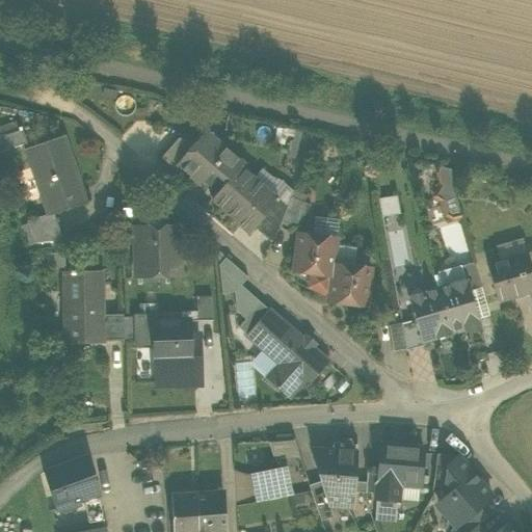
[(4,135),(9,149),(25,143),(20,130),(4,135)]
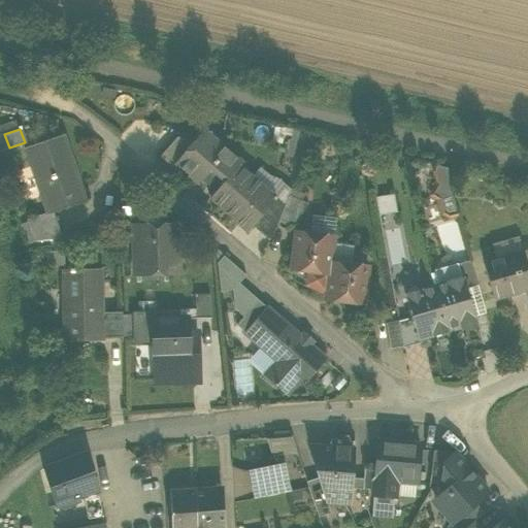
[(204,130),(197,139),(210,151),(216,143),(222,145),(204,130)]
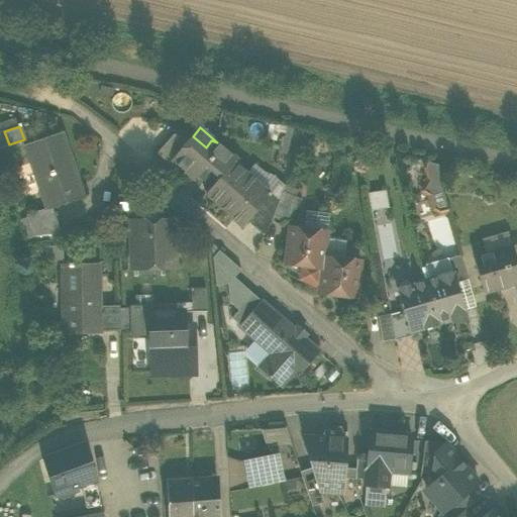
[(0,132),(0,147),(9,144),(4,131),(0,132)]
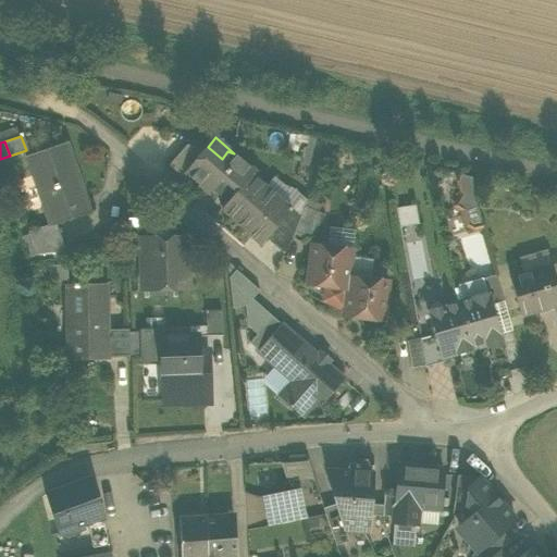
[(65,144),(57,146),(61,159),(70,157),(65,144)]
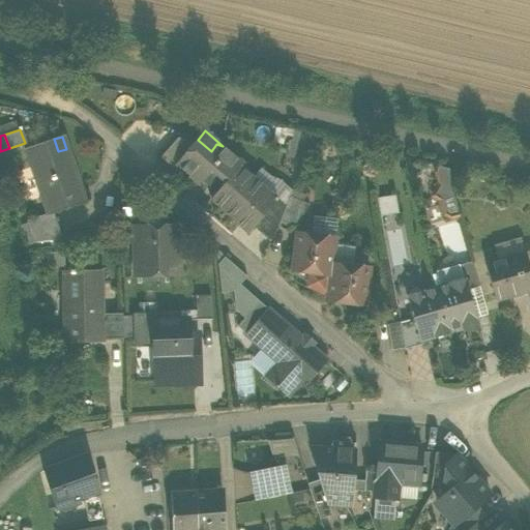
[(159,157),(174,170),(177,167),(176,166),(195,143),(190,140),(177,137),(159,157)]
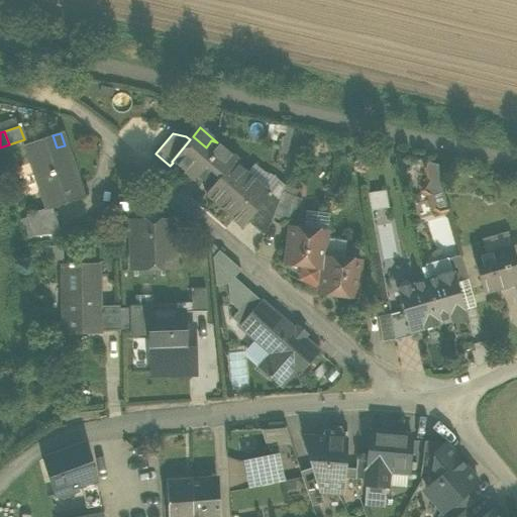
[(25,145),(46,208),(74,198),(70,186),(78,184),(65,145),(57,147),(53,135),(25,145)]
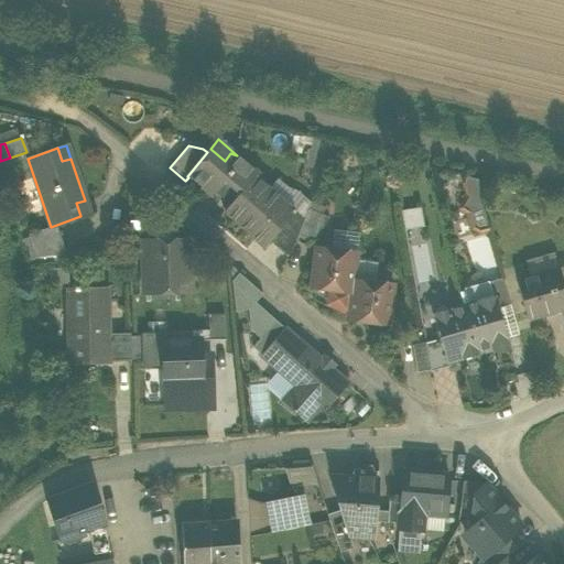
[(221,197),(230,204),(255,177),(258,173),(237,155),(230,153),(225,161),(210,149),(207,152),(187,176),(188,177),(210,196),(215,191),(219,186),(226,192),(221,197)]
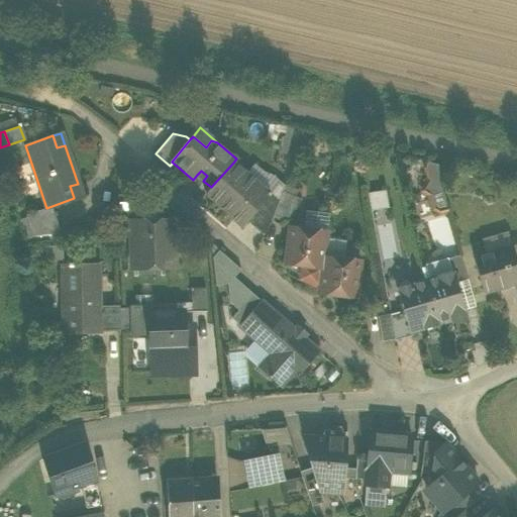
[(429,185),(434,188),(439,187),(438,182),(441,166),(425,162),(424,169),(429,185)]
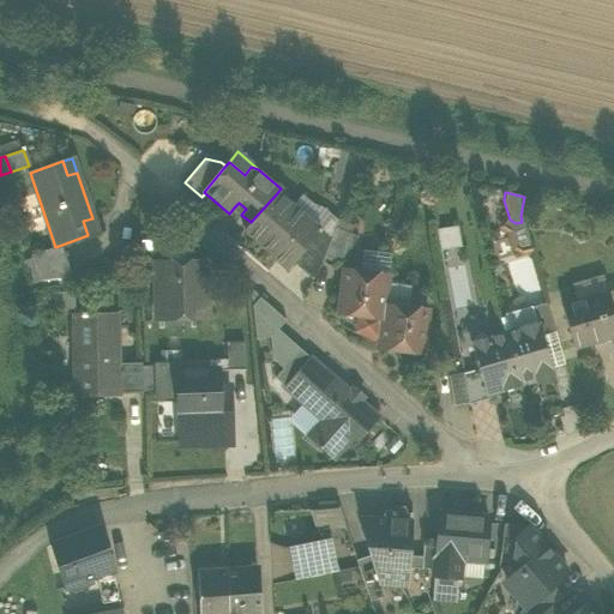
[(320,230),(277,193),(251,222),(246,228),(244,232),(277,260),(283,254),(293,263),(293,262),(320,230)]
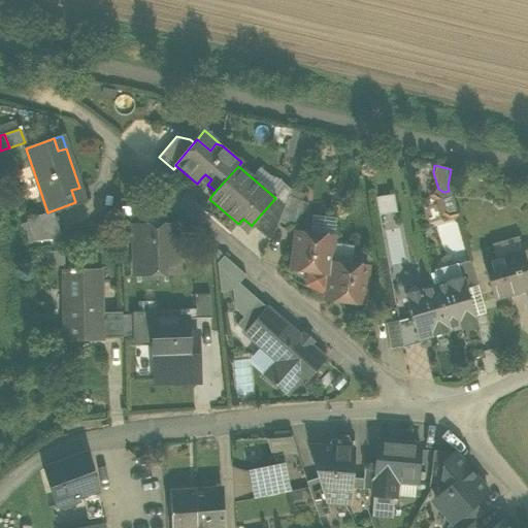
[(201,178),(207,185),(211,179),(205,174),(201,178)]
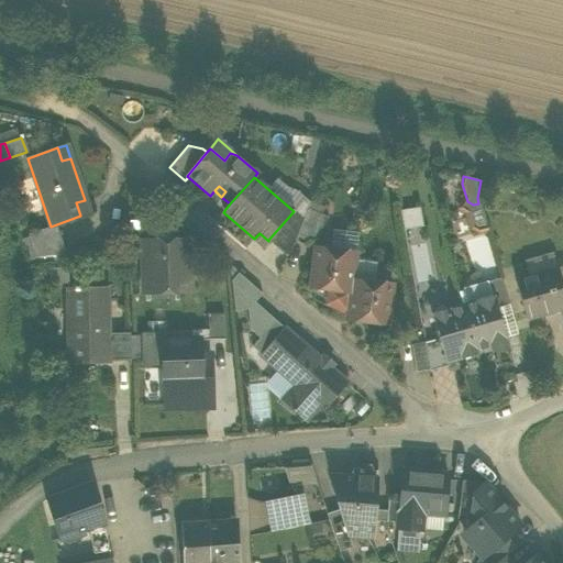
[(473,205),(467,201),(464,199),(459,208),(467,212),(471,228),(478,231),(486,229),(478,203),(473,205)]
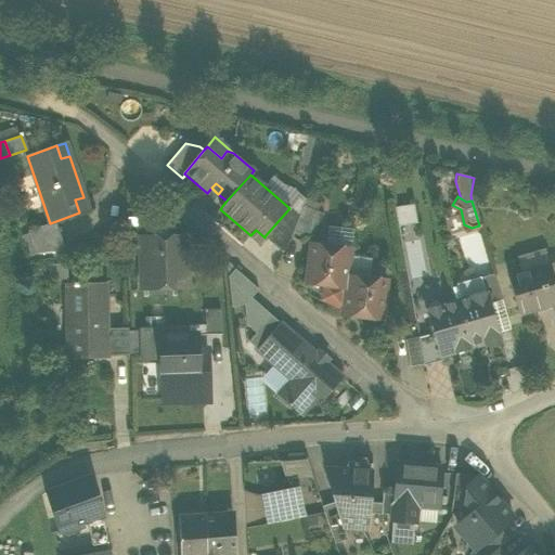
[(88,210),(84,197),(75,199),(79,213),(88,210)]
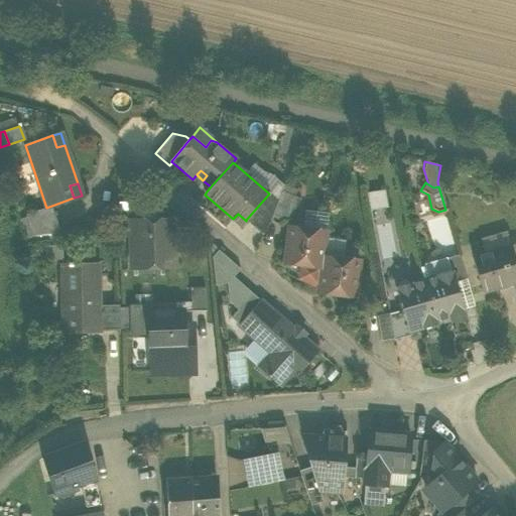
[(368,192),(370,208),(387,205),(385,190),(368,192)]
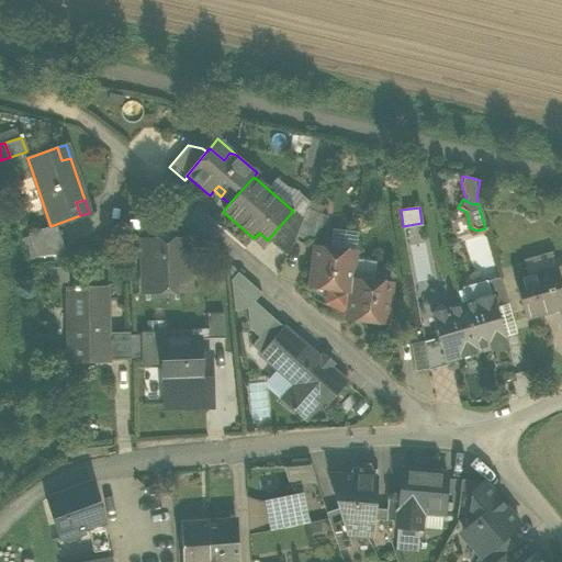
[(293,240),(305,245),(318,214),(306,210),(302,220),(293,240)]
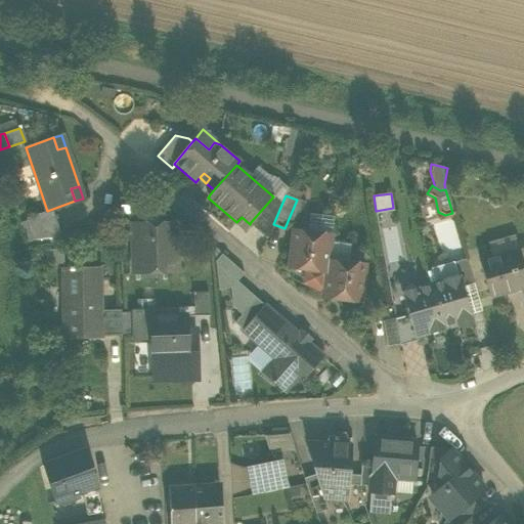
[(250,223),(268,238),(273,224),(281,205),(273,197),(250,223)]
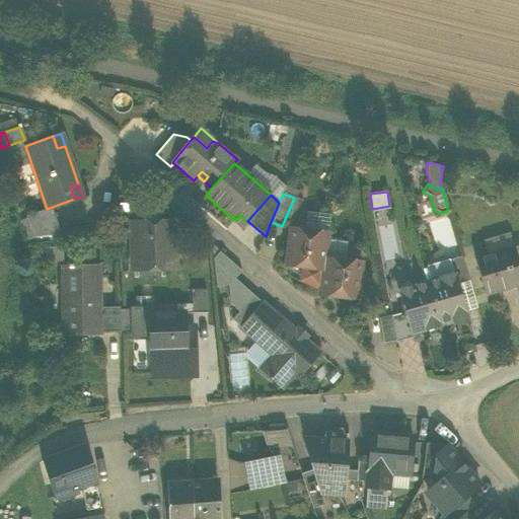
[(119,224),(131,224),(131,222),(135,222),(135,196),(119,196),(119,224)]
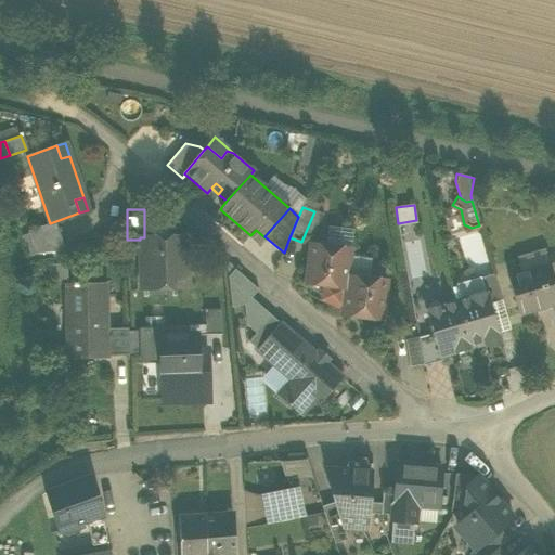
[(416,220),(398,223),(399,230),(417,227),(416,220)]
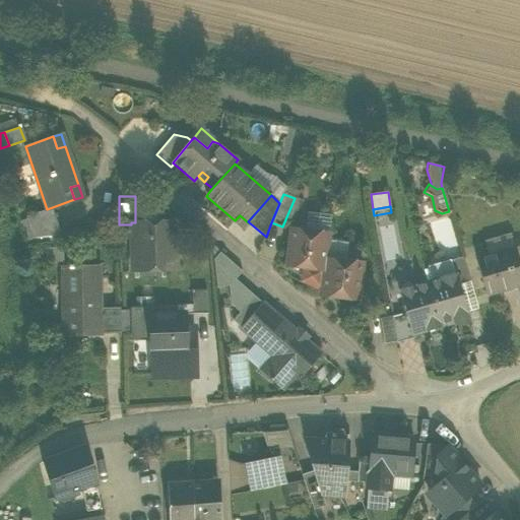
[(35,220),(40,234),(55,229),(51,214),(35,220)]
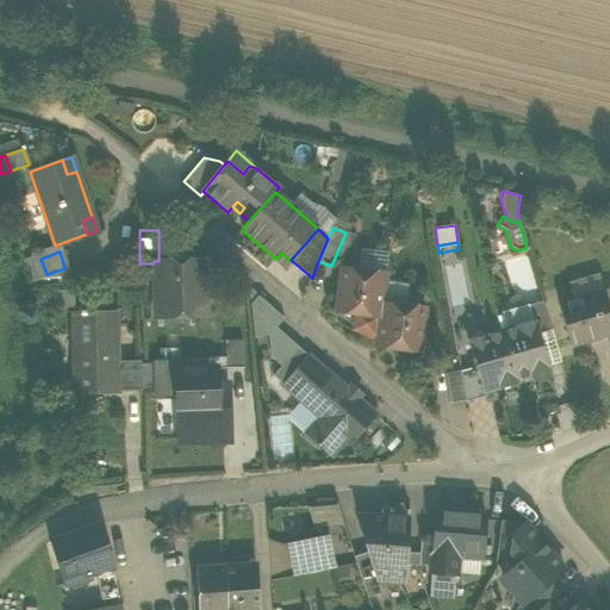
[(281,253),(275,259),(285,267),(291,261),(281,253)]
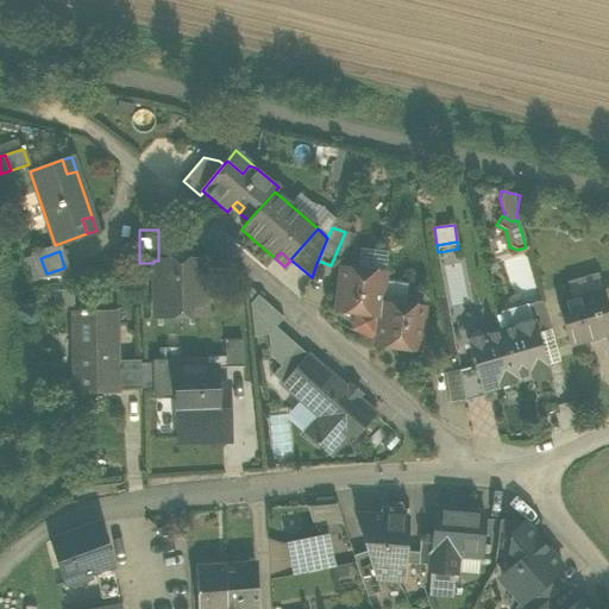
[(179,301),(179,316),(206,315),(206,286),(201,286),(201,275),(193,275),(193,261),(158,261),(154,261),(154,263),(155,302),(179,301)]
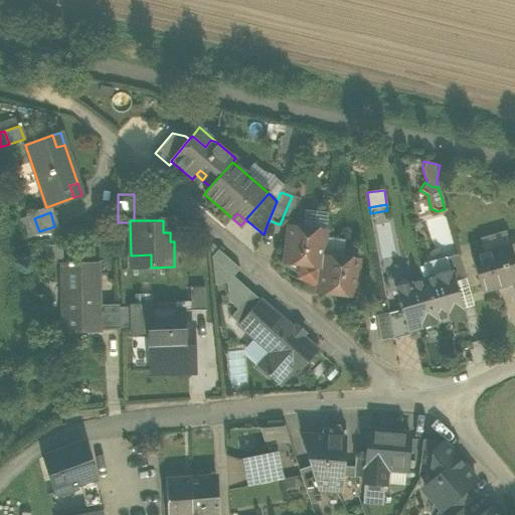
[(284,263),(320,268),(322,255),(325,230),(288,226),(284,263)]
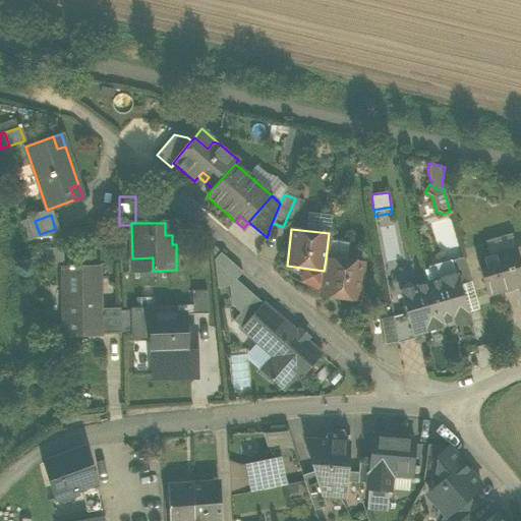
[(46,248),(47,262),(63,262),(63,247),(46,248)]
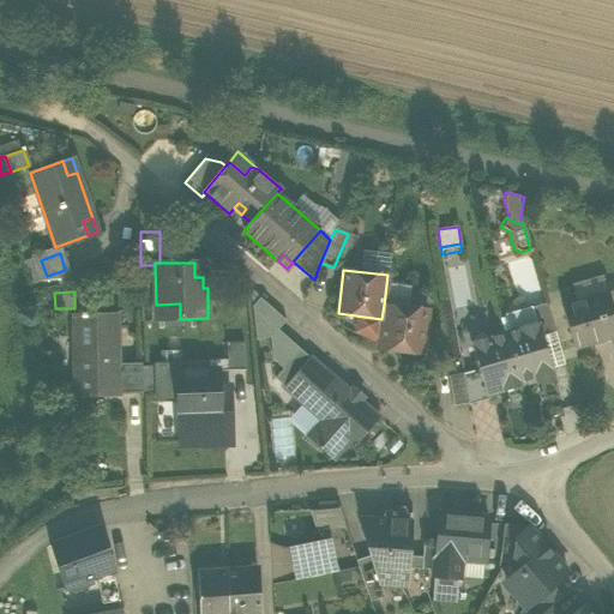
[(563,308),(573,348),(609,337),(613,336),(613,315),(608,295),(577,304),(563,308)]
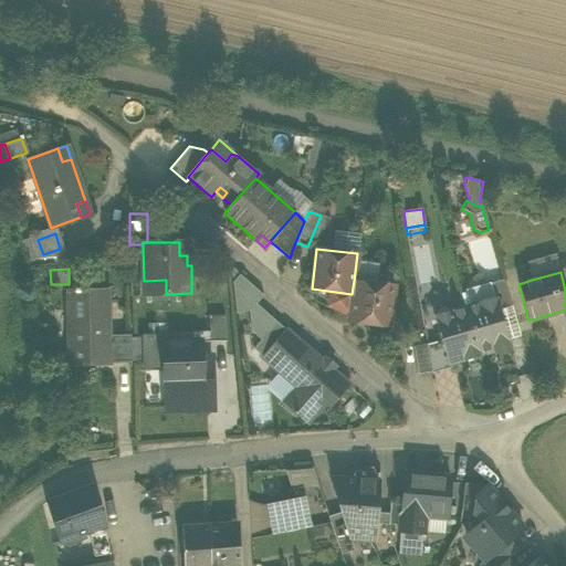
[(249,310),(255,303),(262,295),(240,274),(232,282),(234,312),(249,310)]
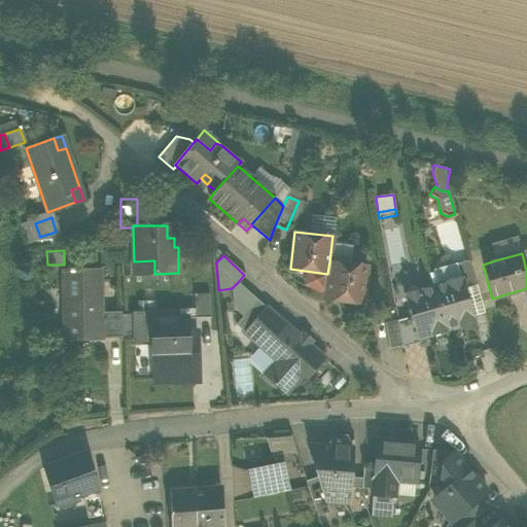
[(461,277),(464,288),(477,285),(468,260),(456,264),(456,265),(460,277),(461,277)]
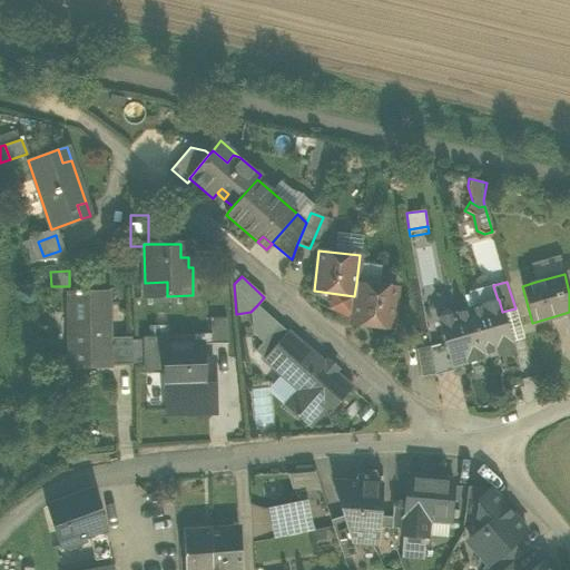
[(396,288),(356,283),(354,296),(351,323),(392,328),(396,288)]
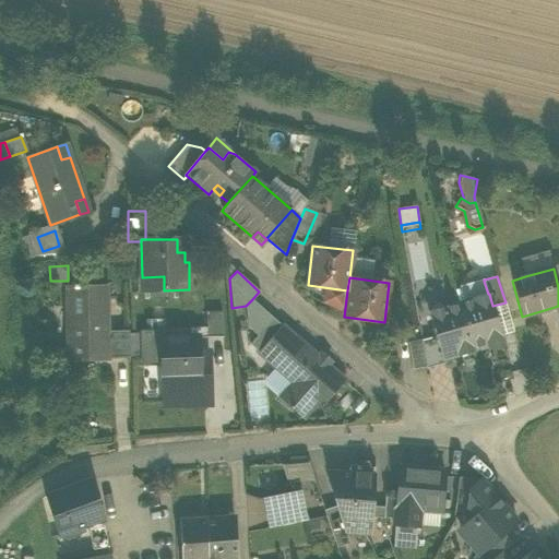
[(455,290),(459,302),(473,352),(488,347),(492,349),(500,348),(503,342),(501,335),(492,306),(489,294),(488,294),(484,281),(460,287),(455,290)]
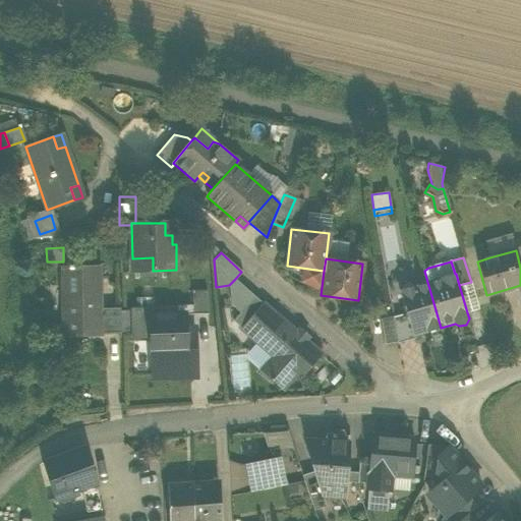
[(64,335),(93,334),(93,322),(100,322),(100,310),(100,281),(92,281),(92,268),(63,268),(64,335)]
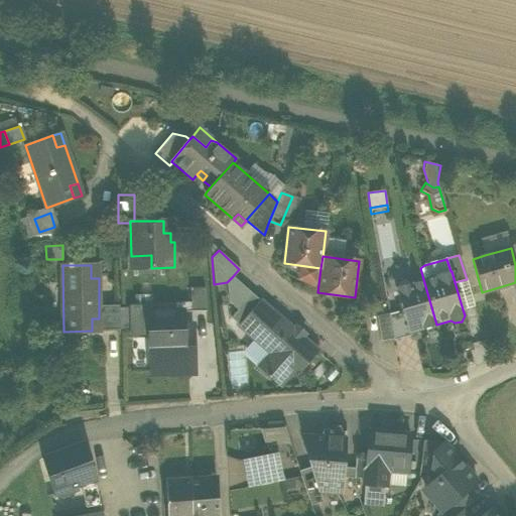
[(238,310),(252,294),(233,276),(227,282),(229,302),(238,310)]
